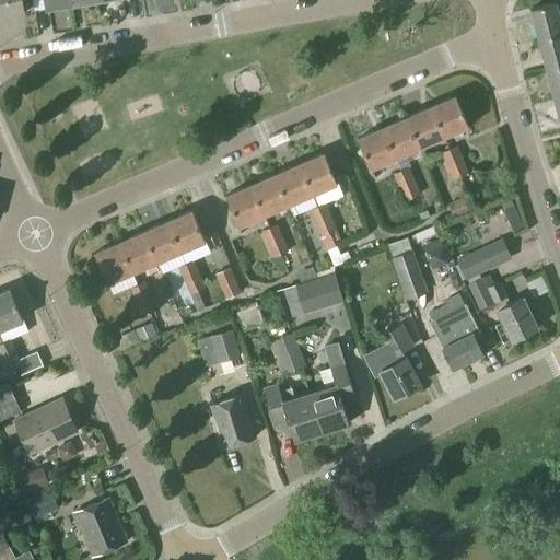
[(0,0),(0,18),(23,13),(21,0),(0,0)]
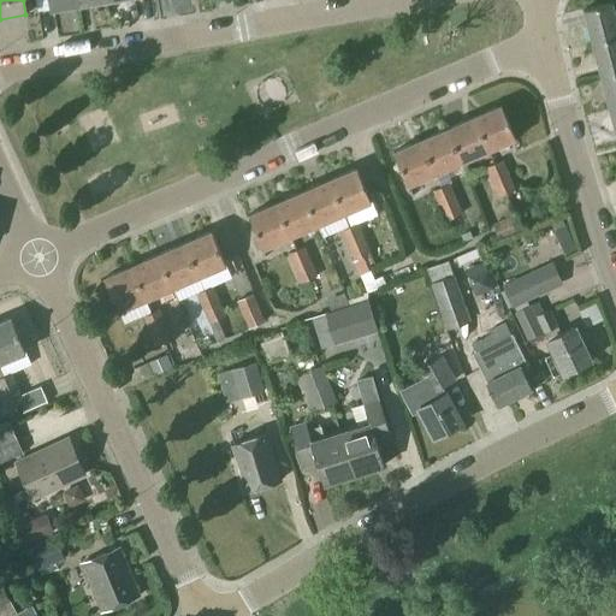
[(582,10),(591,43),(615,36),(615,23),(610,3),(582,10)]
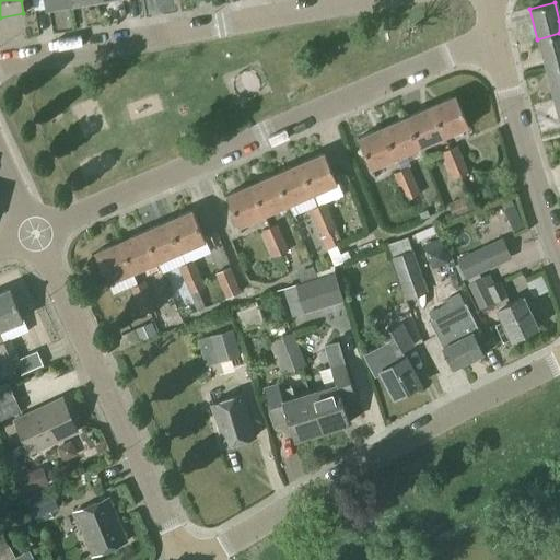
[(559,33),(537,39),(545,68),(559,63),(559,33)]
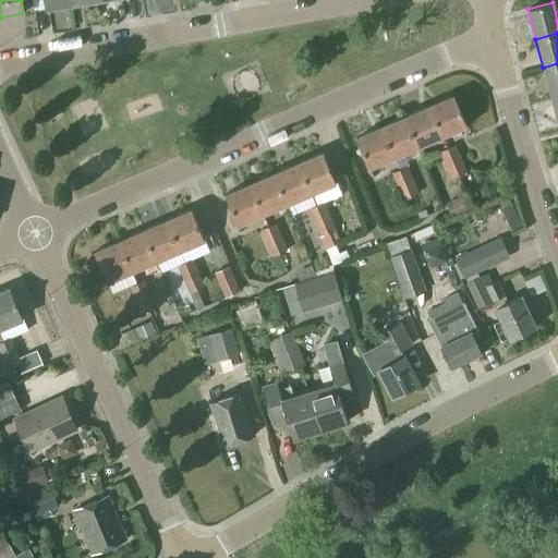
[(557,63),(543,68),(550,99),(557,97),(557,63)]
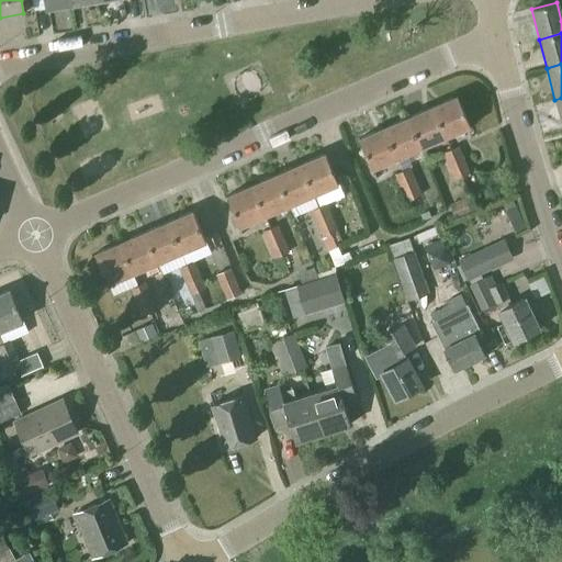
[(430,108),(445,138),(470,127),(457,97),(430,108)]
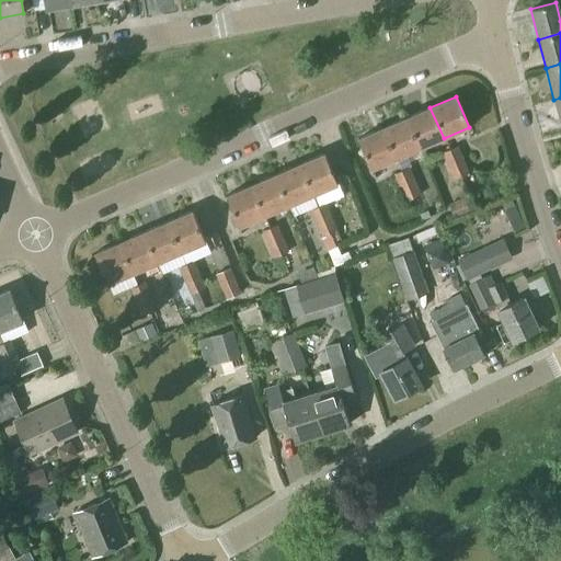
[(407,117),(420,148),(444,138),(430,107),(407,117)]
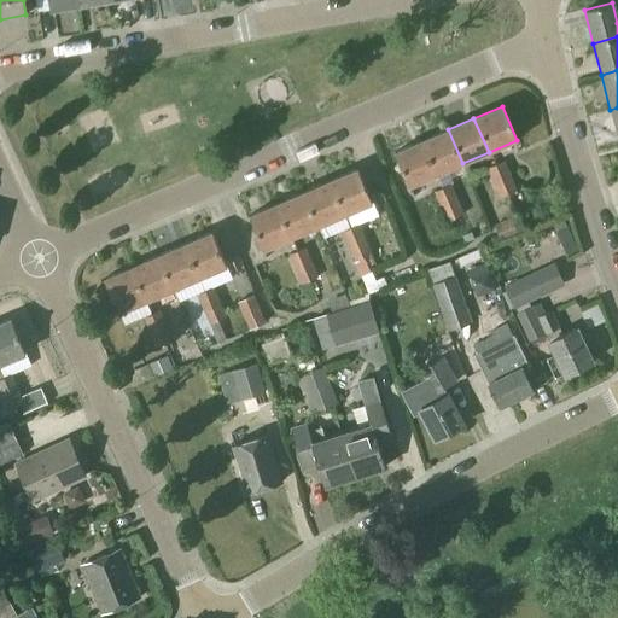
[(448,129),(421,141),(436,175),(462,163),(448,129)]
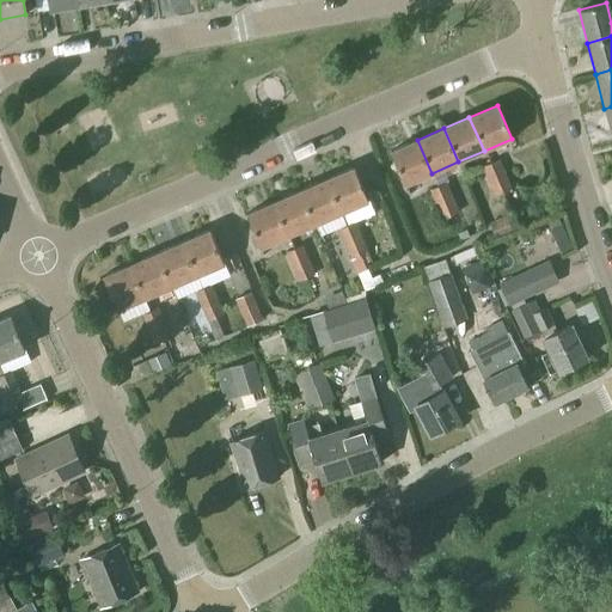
[(432,173),(417,140),(390,151),(404,184),(432,173)]
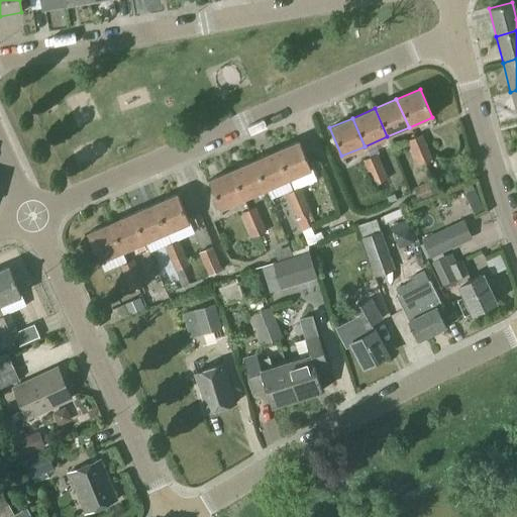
[(408,140),(413,152),(426,146),(421,134),(408,140)]
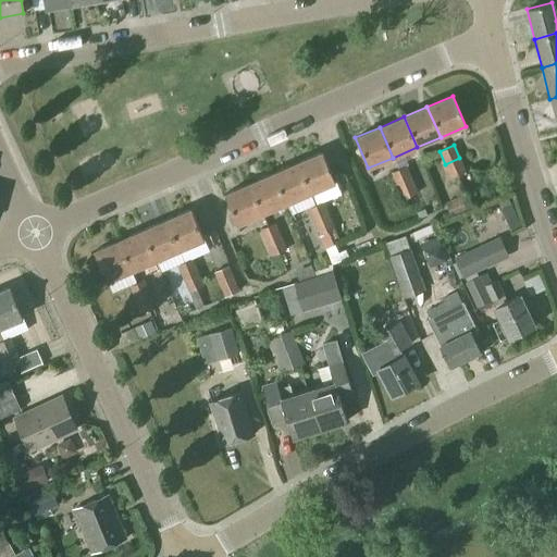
[(296,163),(309,194),(335,182),(321,152),(296,163)]
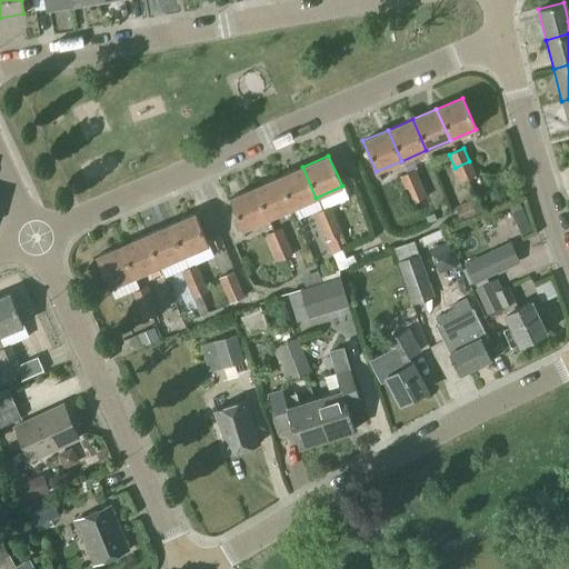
[(469,161),(455,168),(460,181),(475,175),(469,161)]
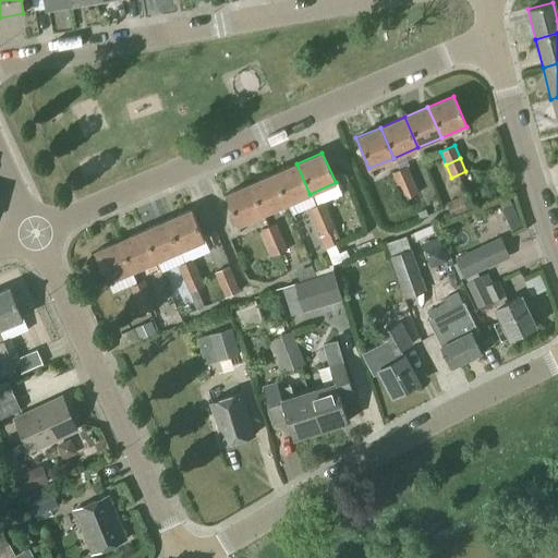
[(296,164),(273,174),(286,204),(310,194),(296,164)]
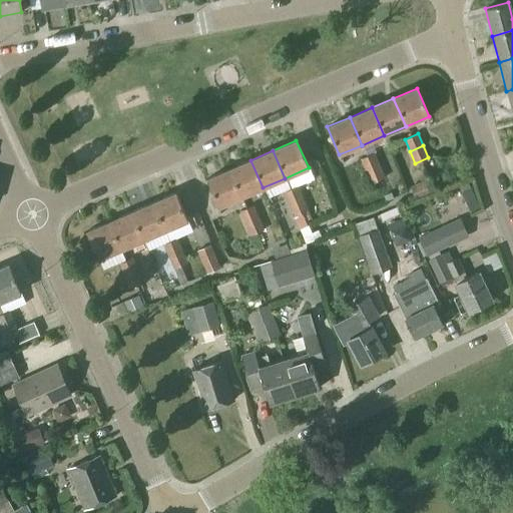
[(365,170),(378,165),(373,153),(360,158),(365,170)]
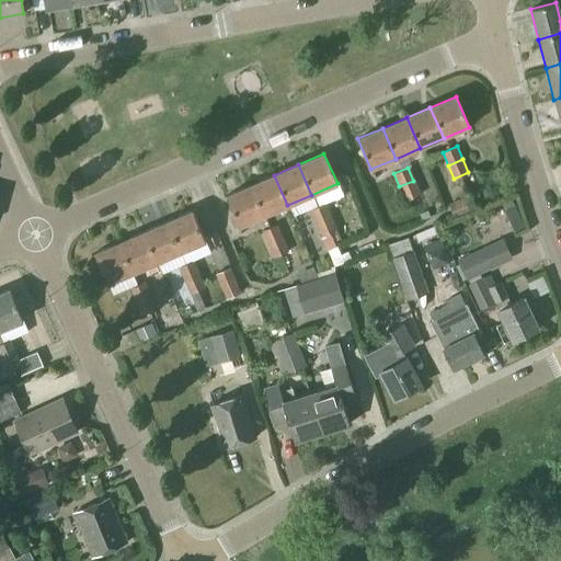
[(287,205),(274,175),(250,185),(263,216),(287,205)]
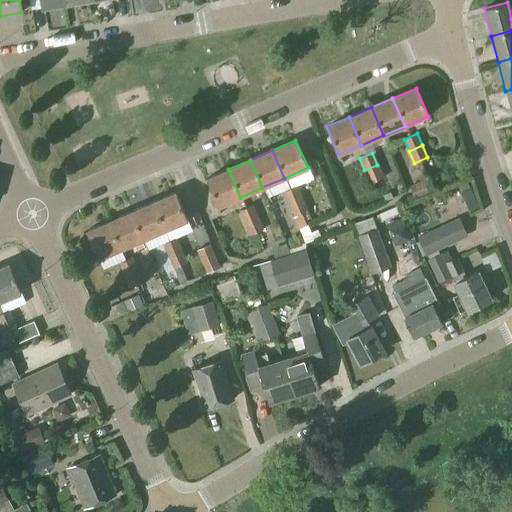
[(383,177),(377,165),(364,170),(369,182),(383,177)]
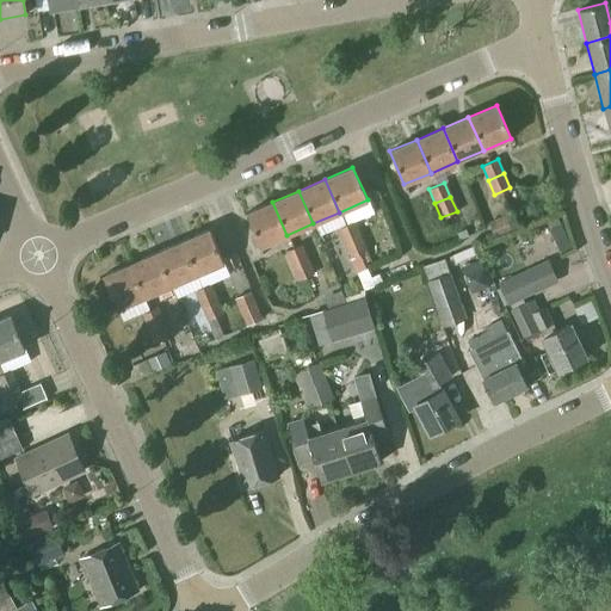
[(261,246),(287,235),(272,202),(247,213),(261,246)]
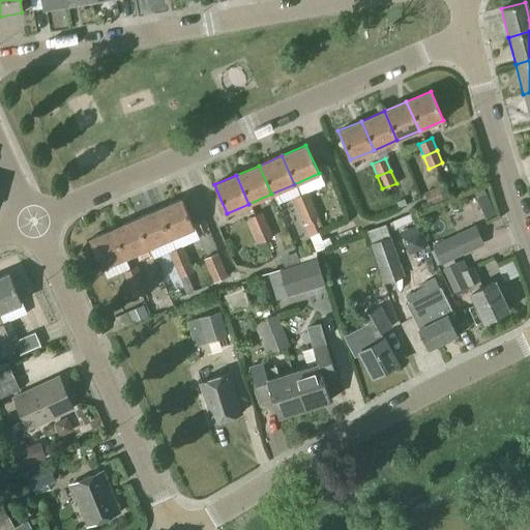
[(423,194),(429,207),(449,198),(444,184),(423,194)]
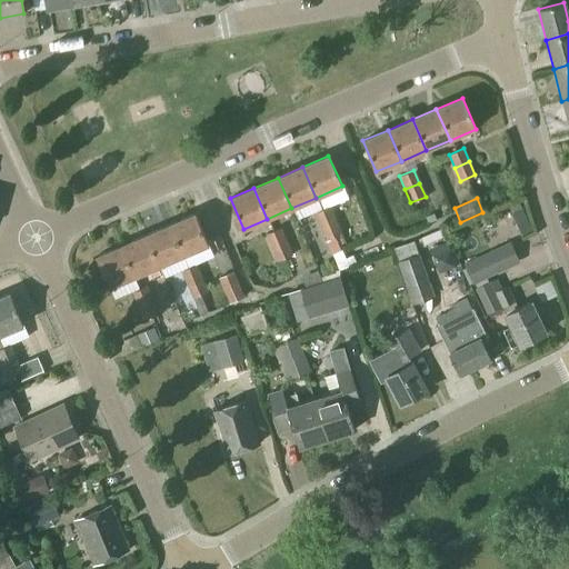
[(320,227),(335,220),(329,207),(315,213),(320,227)]
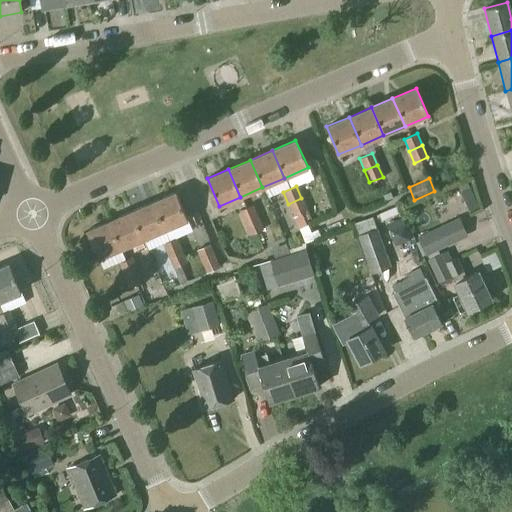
[(152,202),(164,230),(187,220),(175,192),(152,202)]
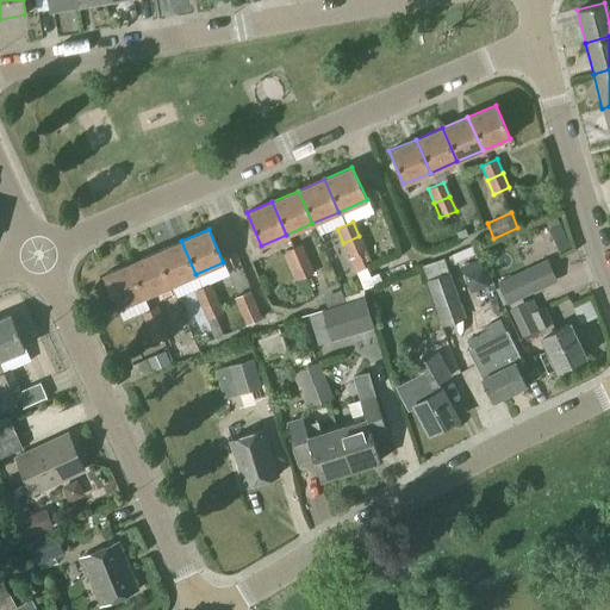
[(365,250),(359,236),(343,243),(349,256),(365,250)]
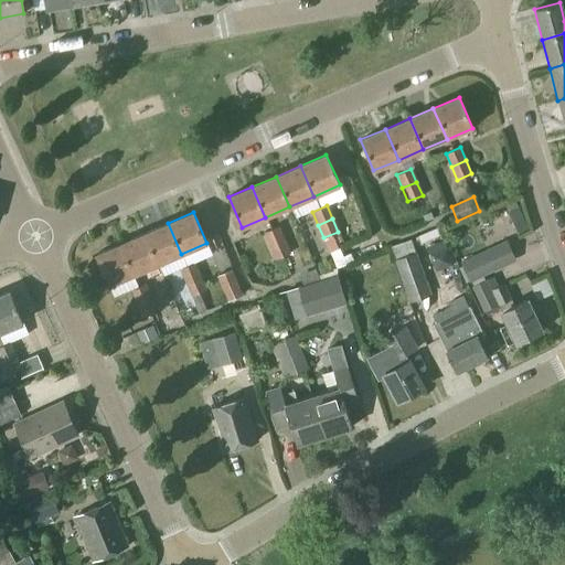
[(157,264),(181,254),(168,223),(144,234),(157,264)]
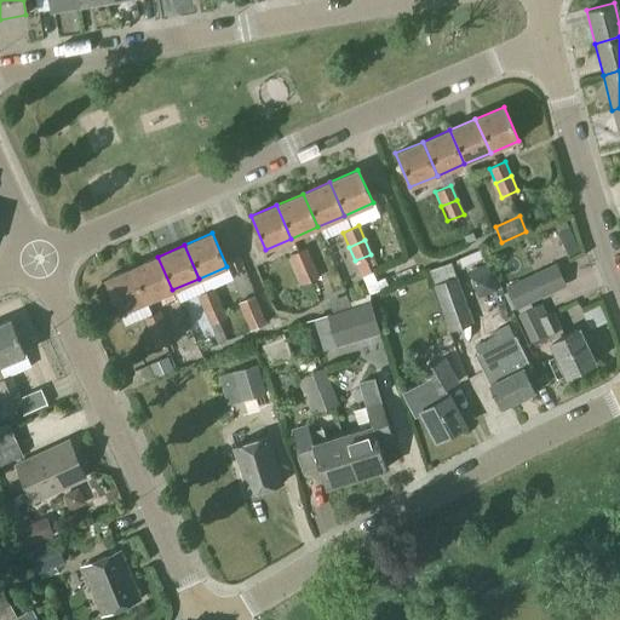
[(288,256),(294,270),(311,263),(304,248),(288,256)]
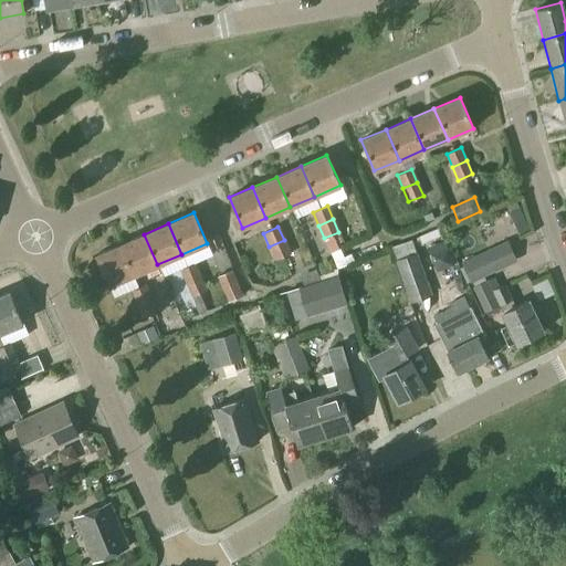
[(157,264),(144,234),(119,244),(133,275),(157,264)]
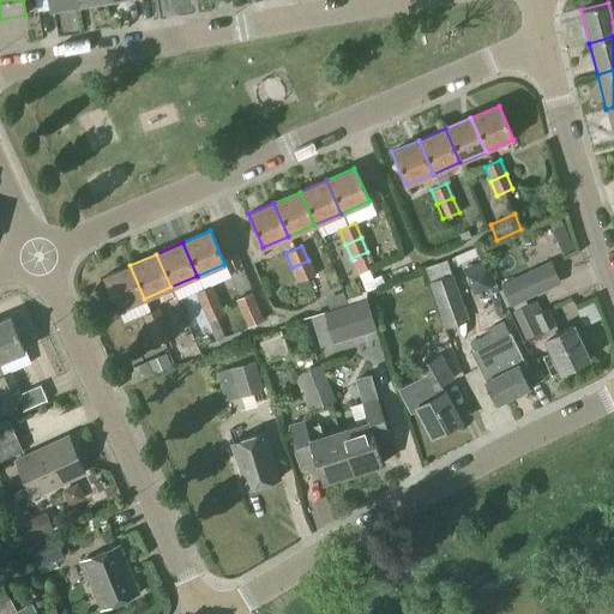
[(308,260),(292,268),(299,282),(314,275),(308,260)]
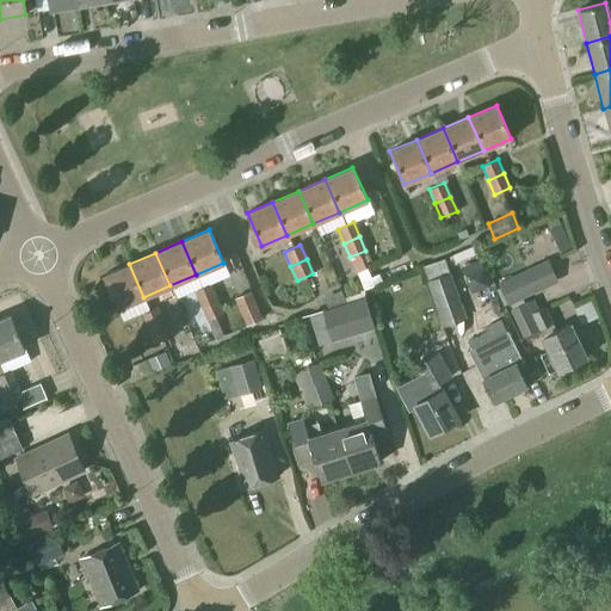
[(143,297),(129,264),(102,276),(117,309),(143,297)]
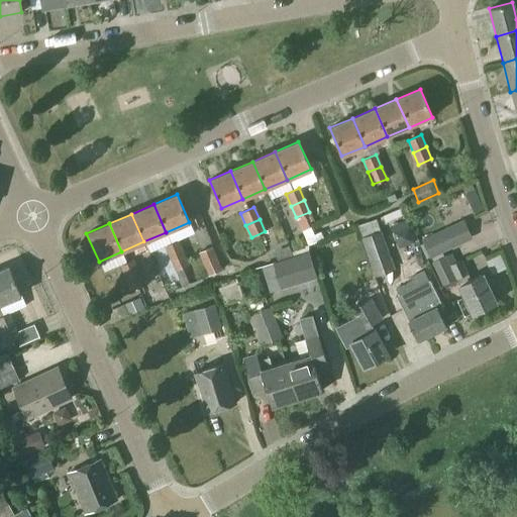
[(429,259),(430,259),(441,253),(453,247),(445,228),(420,239),(429,259)]
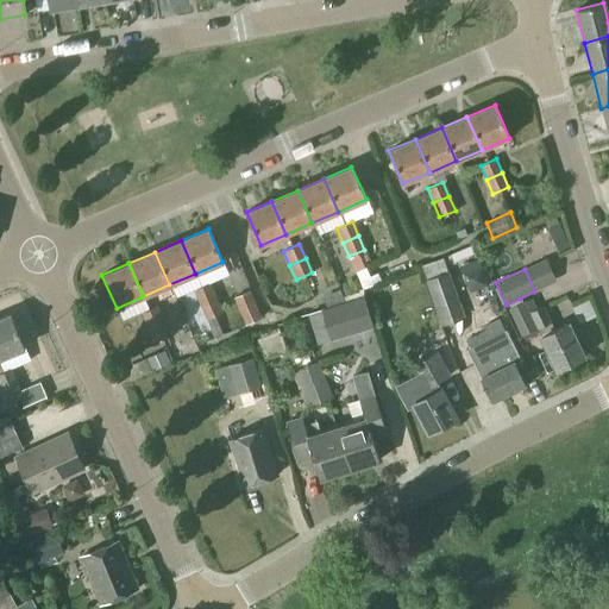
[(425,283),(441,327),(463,319),(446,275),(425,283)]
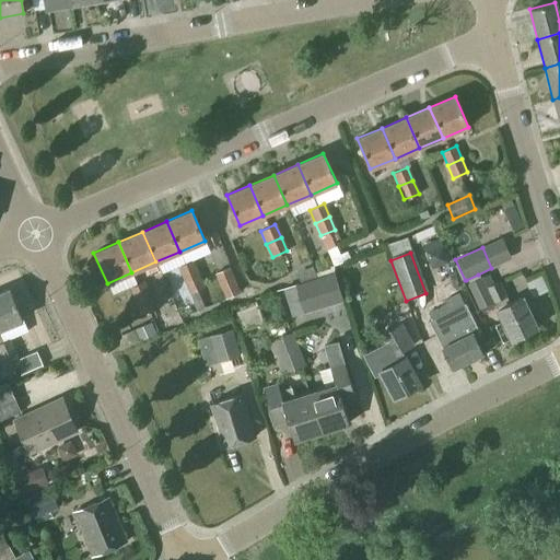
[(177,267),(184,280),(198,273),(193,260),(177,267)]
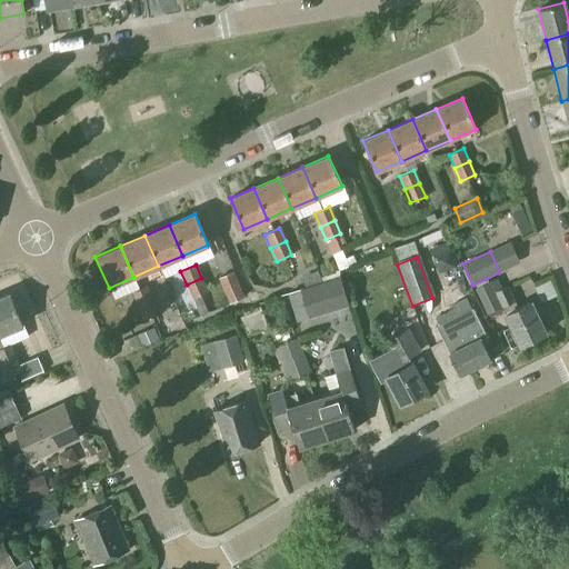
[(235,271),(218,278),(229,303),(246,297),(235,271)]
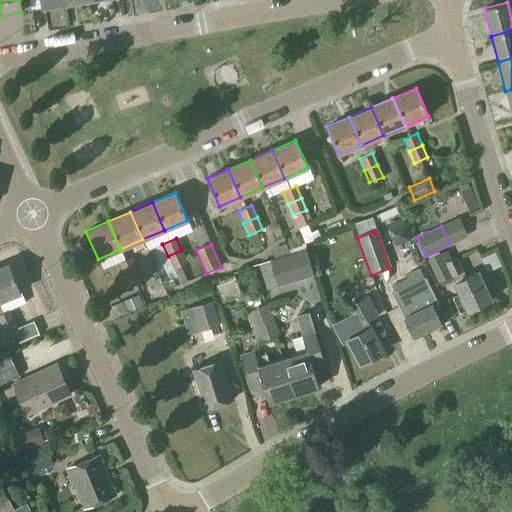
[(271,249),(274,258),(288,252),(285,244),(271,249)]
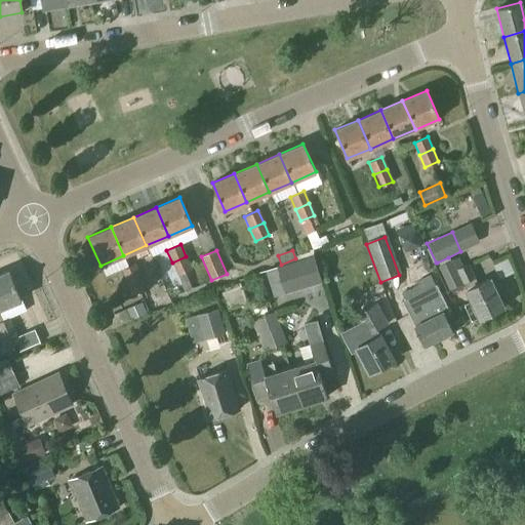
[(186,256),(172,263),(177,275),(191,269),(186,256)]
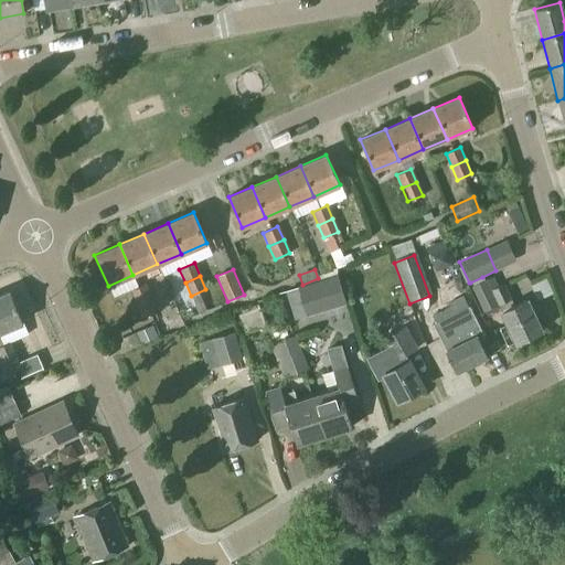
[(286,294),(294,319),(345,304),(337,276),(298,288),(299,289),(286,294)]
